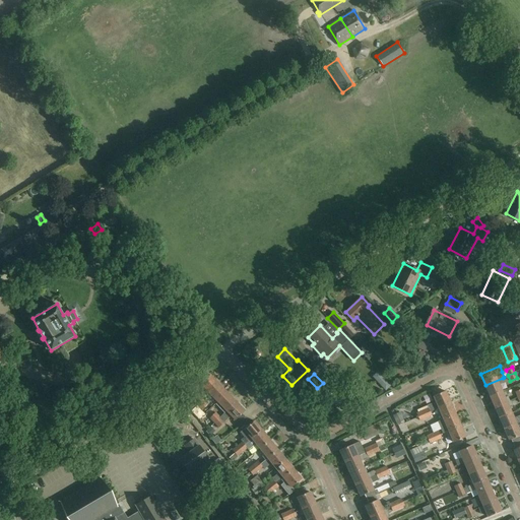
[(205,389),(199,395),(203,399),(207,395),(219,384),(210,375),(200,384),(205,389)]
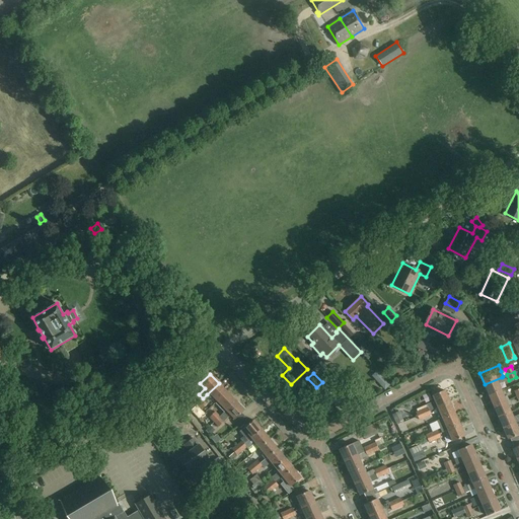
[(485,384),(490,395),(501,390),(498,384),(504,381),(502,377),(485,384)]
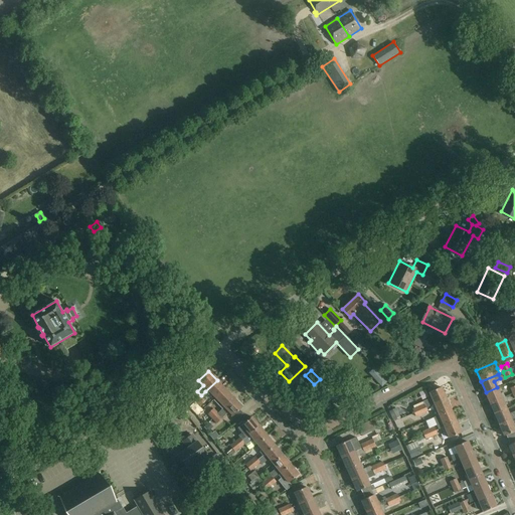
[(217,380),(205,391),(209,395),(211,393),(216,398),(225,389),(217,380)]
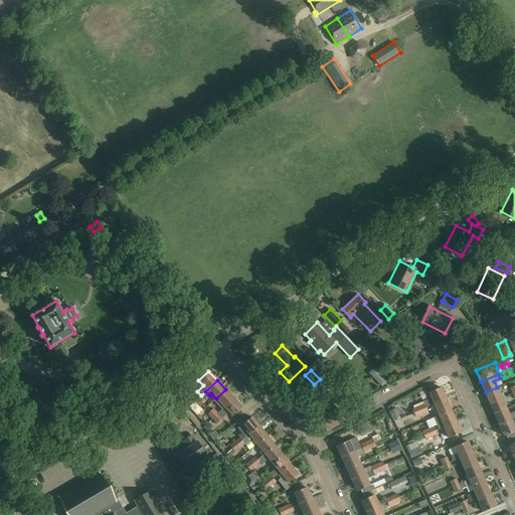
[(424,403),(426,407),(432,405),(446,399),(441,387),(430,392),(432,398),(423,401),(424,403)]
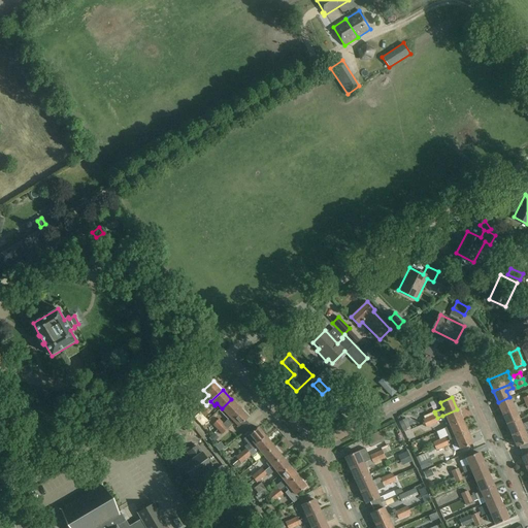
[(509,397),(498,402),(502,414),(518,407),(516,402),(513,404),(509,397)]
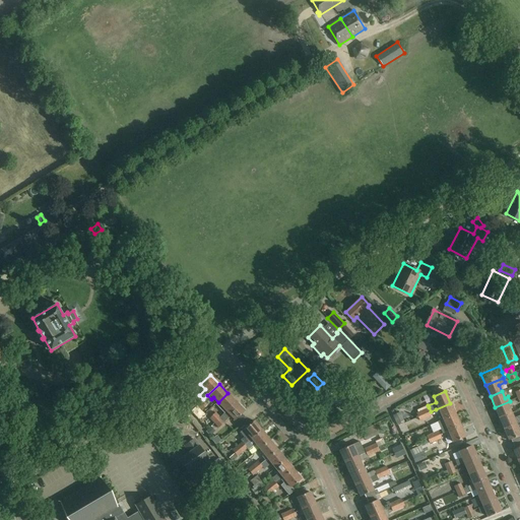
[(218,402),(215,404),(224,413),(237,402),(228,393),(218,402)]
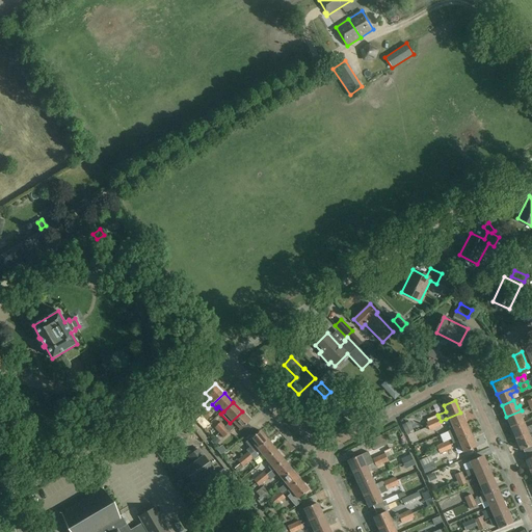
[(203,403),(197,409),(193,405),(188,410),(195,418),(201,414),(202,415),(208,408),(204,404),(203,403)]
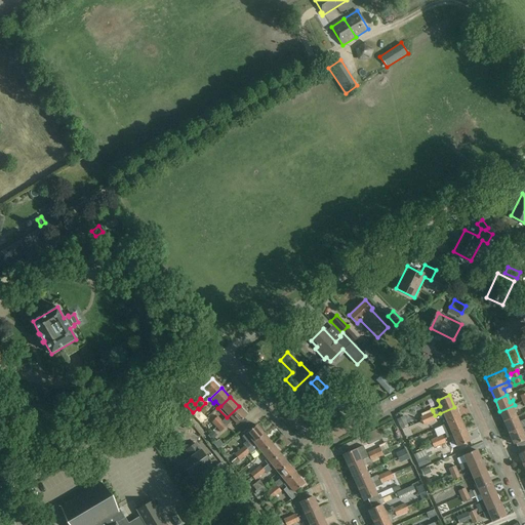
[(209,408),(205,403),(199,409),(204,413),(209,408)]
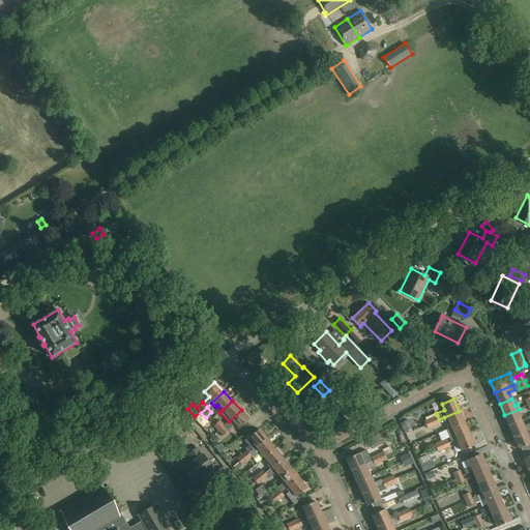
[(520,409),(504,415),(509,427),(522,421),(519,414),(522,413),(520,409)]
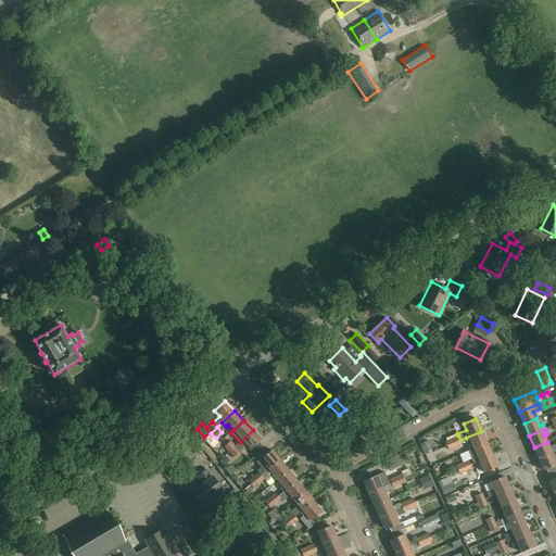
[(236,446),(237,446),(240,451),(247,444),(252,450),(251,450),(255,455),(264,447),(260,442),(262,440),(253,430),(240,442),(236,446)]
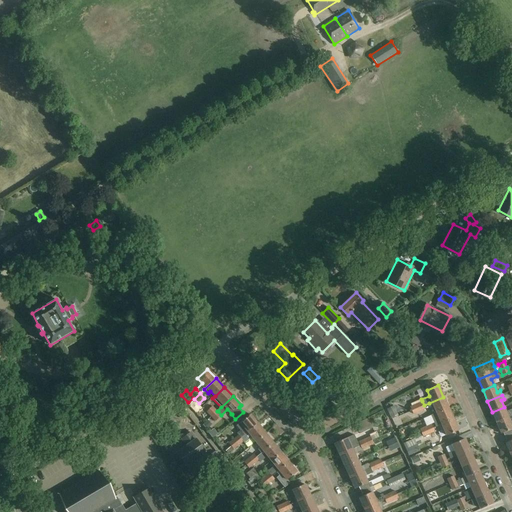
[(448,408),(443,397),(429,403),(431,407),(433,406),(436,413),(448,408)]
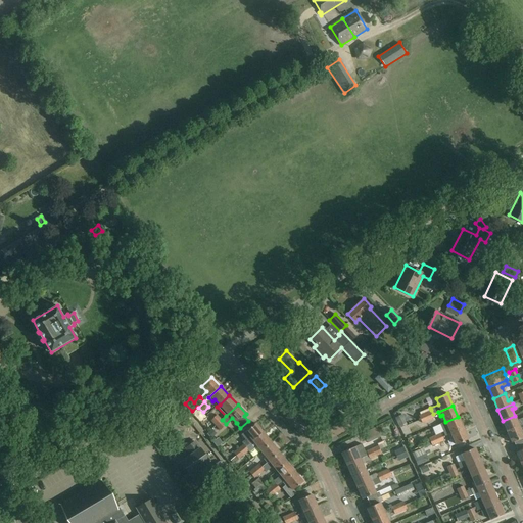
[(431,410),(426,413),(427,416),(426,417),(428,421),(434,418),(433,414),(431,410)]
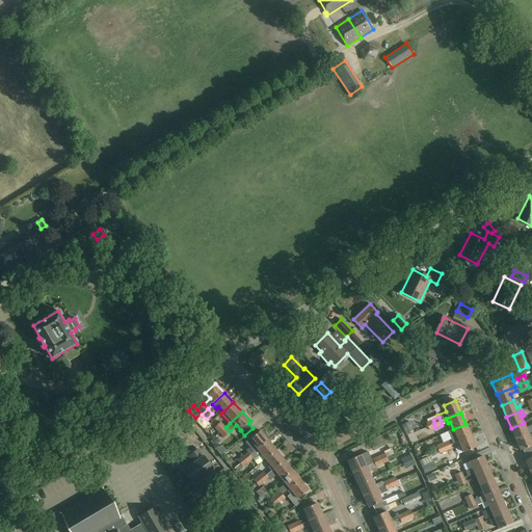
[(434,423),(433,420),(426,423),(429,430),(435,428),(433,424),(434,423)]
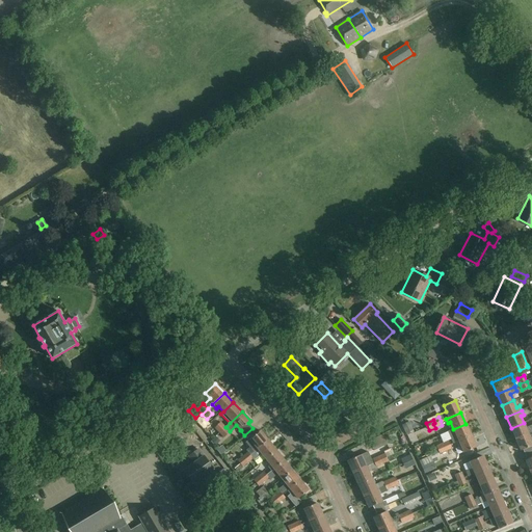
[(227,427),(225,427),(220,422),(215,428),(219,432),(221,429),(222,430),(227,427)]
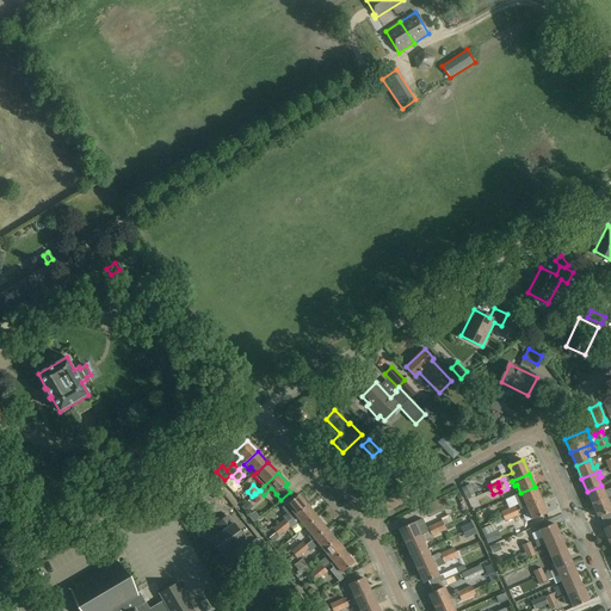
[(469,485),(462,488),(468,499),(475,495),(469,485)]
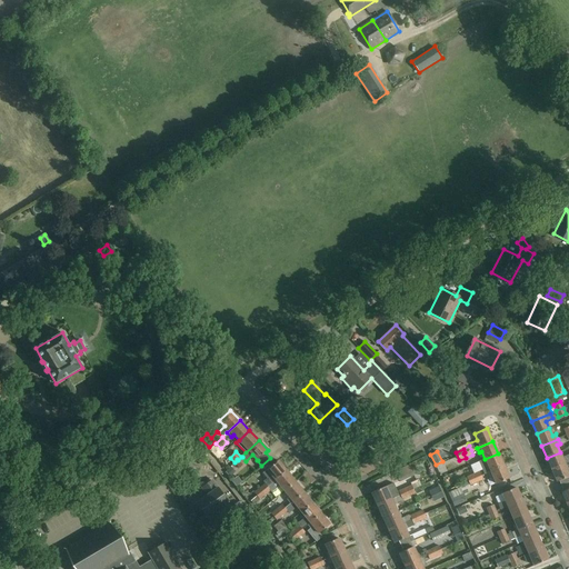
[(562,459),(560,452),(547,458),(552,470),(568,462),(566,458),(562,459)]
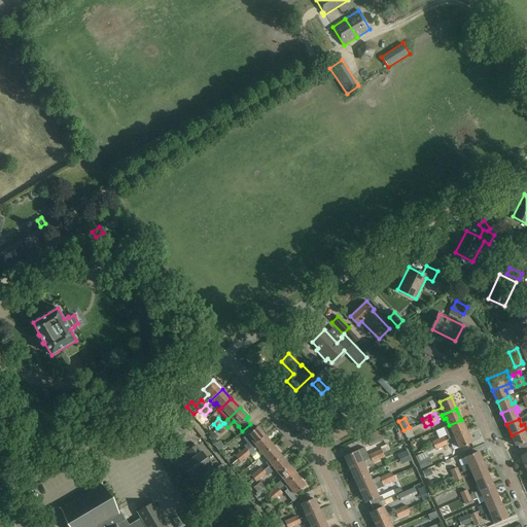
[(449,425),(444,427),(449,440),(451,438),(451,437),(466,431),(461,420),(449,425)]
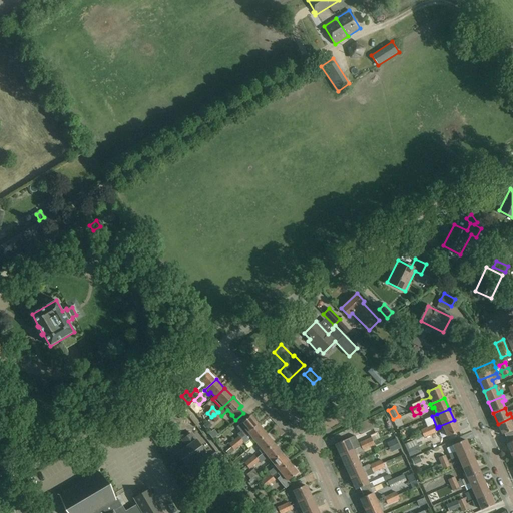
[(218,412),(214,415),(213,414),(211,417),(215,422),(221,416),(218,412)]
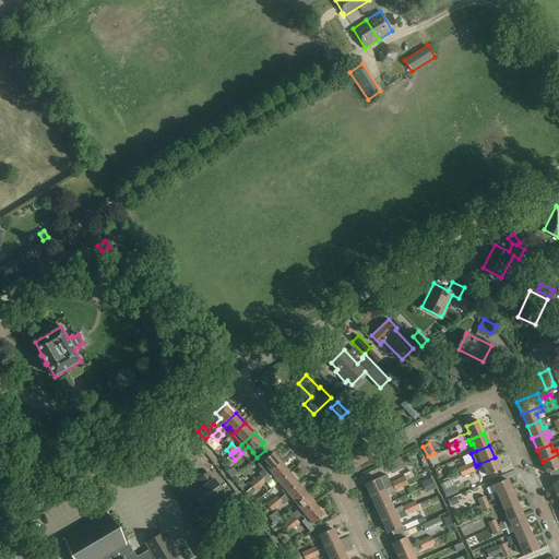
[(265,450),(257,458),(261,462),(258,465),(262,470),(259,473),(260,475),(261,475),(263,478),(269,474),(282,463),(273,452),(270,455),(265,450)]
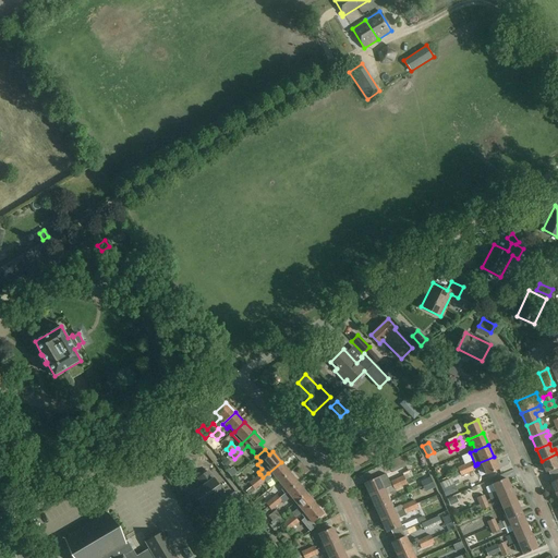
[(463,463),(472,461),(469,452),(460,455),(463,463)]
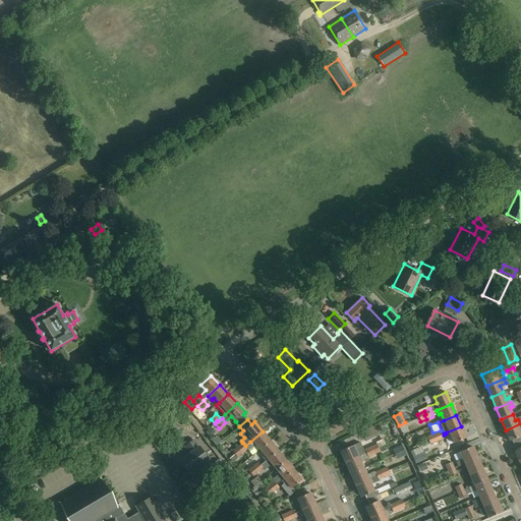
[(520,423),(506,430),(510,441),(512,441),(514,445),(520,442),(520,433),(520,430),(520,429),(520,423)]
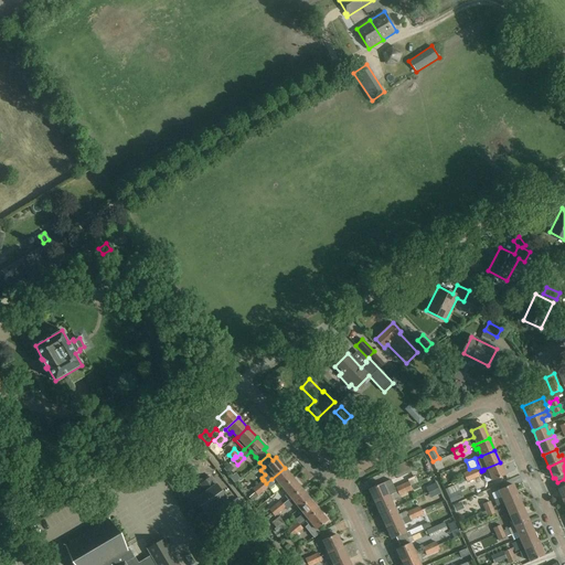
[(505,476),(500,462),(483,469),(483,470),(486,475),(489,472),(492,481),(505,476)]
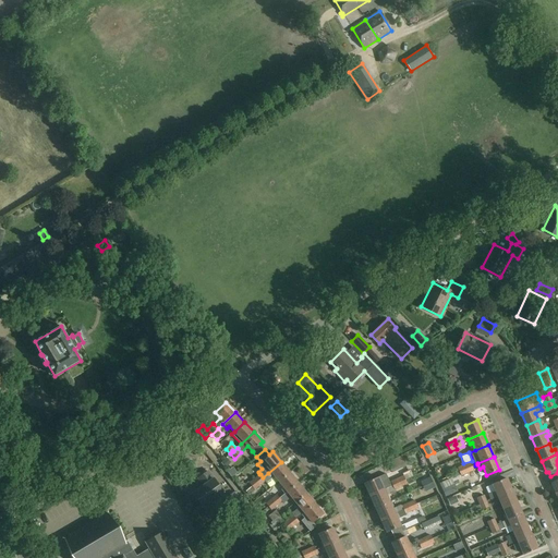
[(227,458),(220,462),(226,468),(231,462),(227,458)]
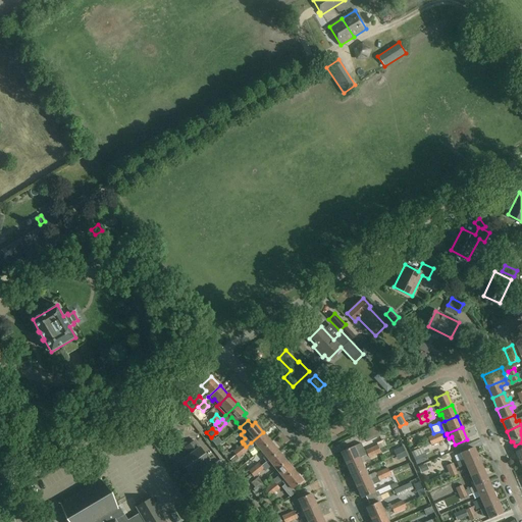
[(251,442),(246,447),(249,450),(248,450),(249,452),(257,446),(261,451),(271,442),(263,432),(251,442)]
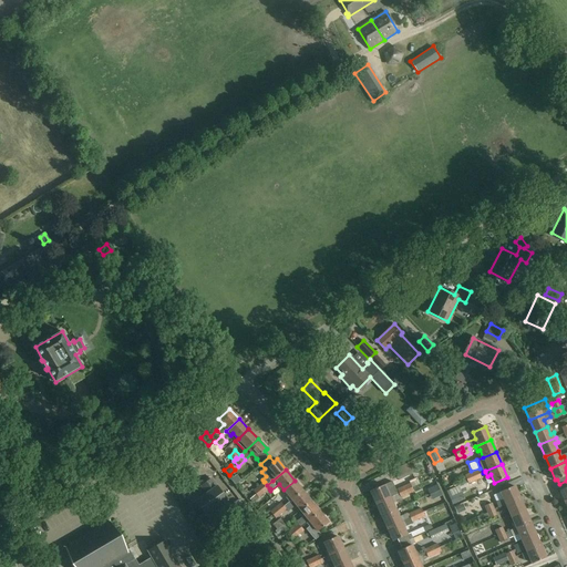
[(474,476),(473,473),(465,475),(468,483),(474,481),(473,476),(474,476)]
